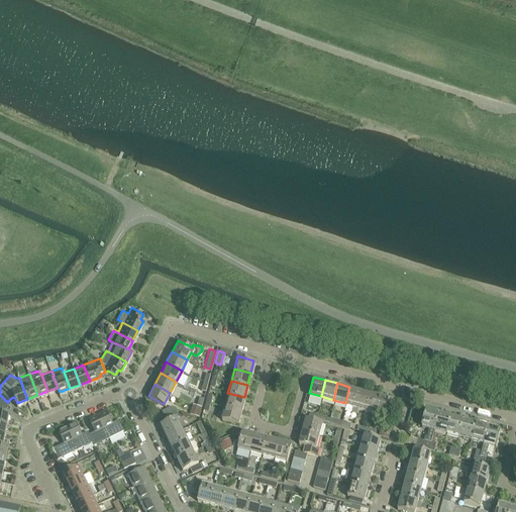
[(349,387),(345,403),(344,407),(355,410),(362,390),(349,387)]
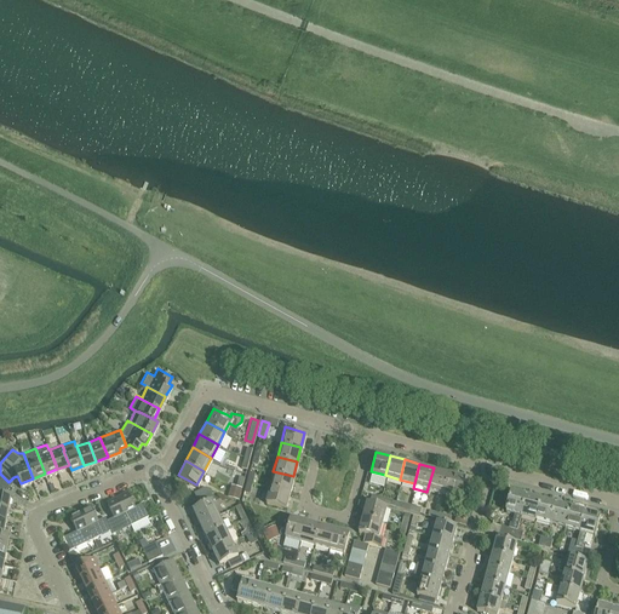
[(434,468),(427,492),(428,493),(429,487),(443,491),(448,471),(434,468)]
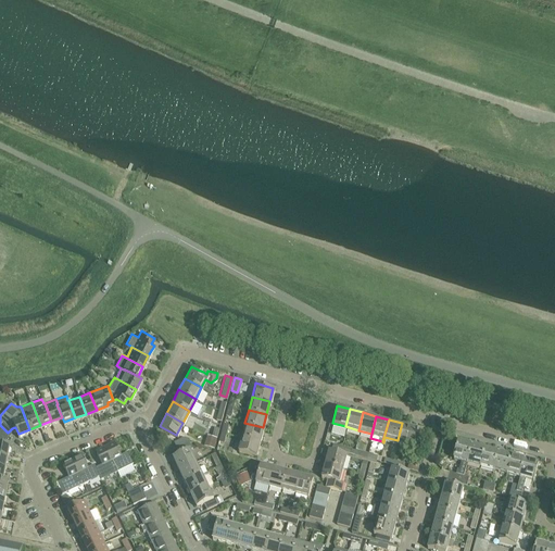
[(244,423),(241,436),(259,440),(263,427),(244,423)]
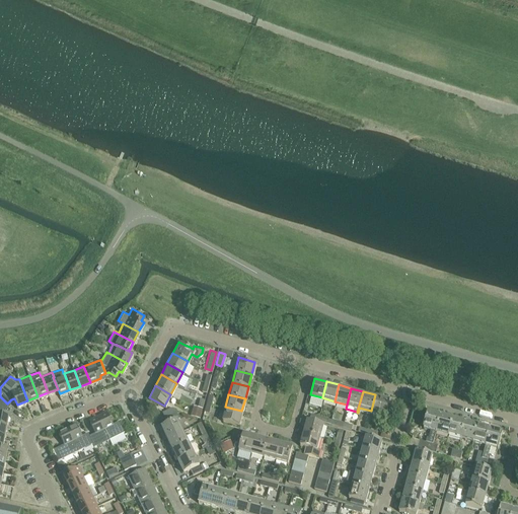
[(375,394),(371,411),(383,414),(387,397),(375,394)]
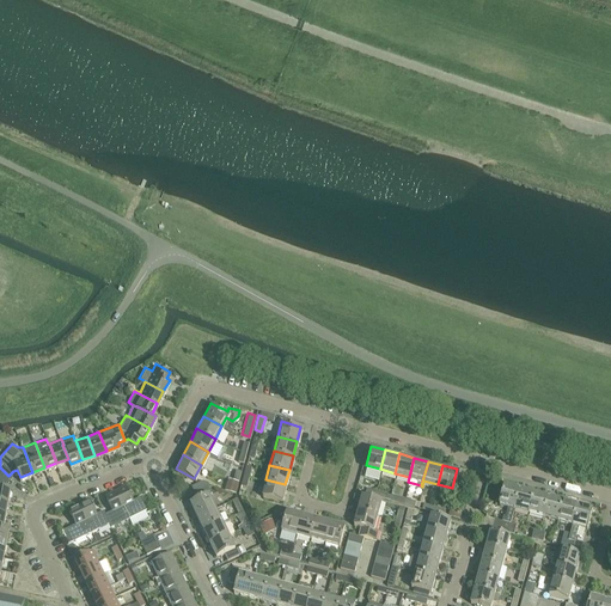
[(0,499),(7,501),(10,489),(2,487),(4,481),(8,476),(0,467),(0,499)]
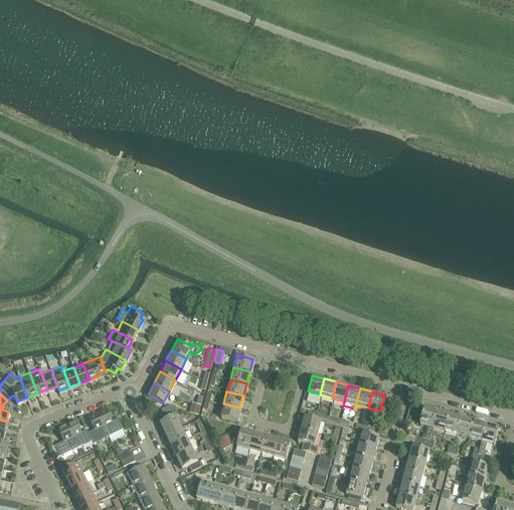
[(188,409),(197,412),(199,402),(195,401),(191,400),(188,409)]
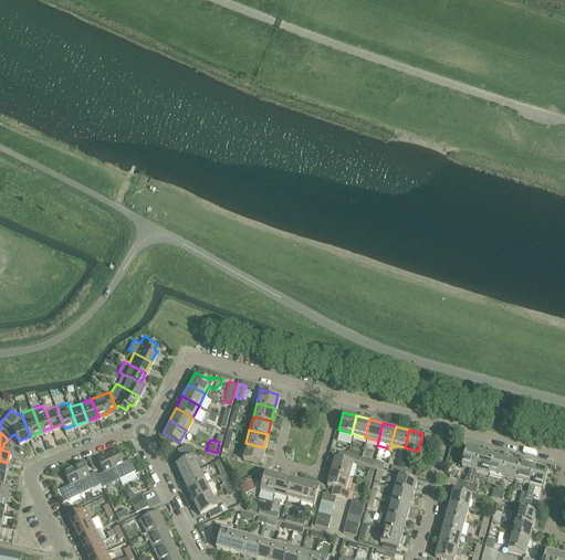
[(177,446),(179,452),(191,446),(190,444),(188,441),(177,446)]
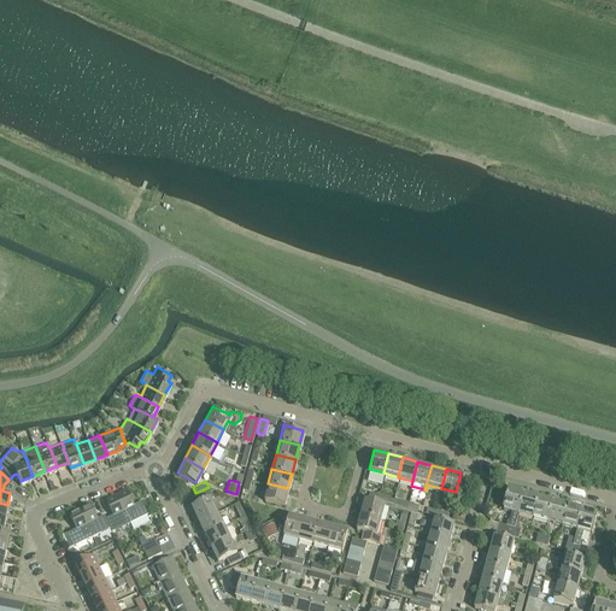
[(283,503),(287,488),(268,483),(264,498),(283,503)]
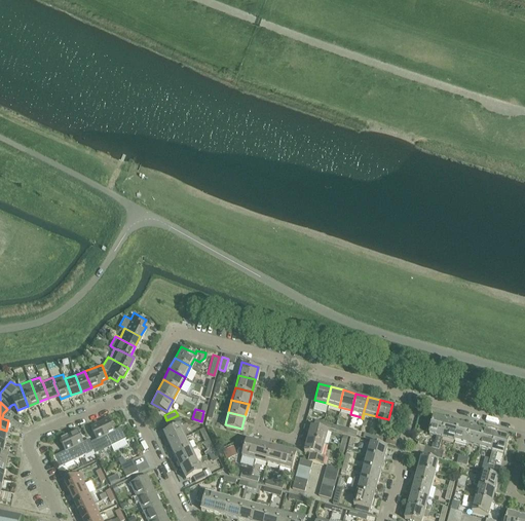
[(430,445),(417,441),(415,449),(430,453),(436,454),(438,447),(441,434),(446,417),(433,414),(428,431),(436,433),(434,440),(432,440),(430,445)]
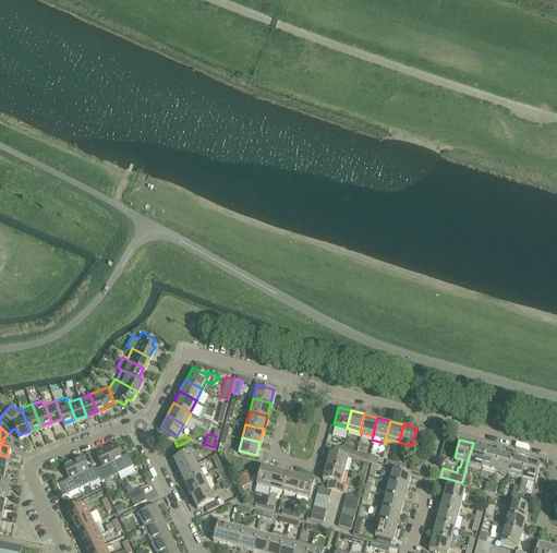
[(105,445),(117,470),(133,463),(126,451),(121,454),(114,441),(105,445)]
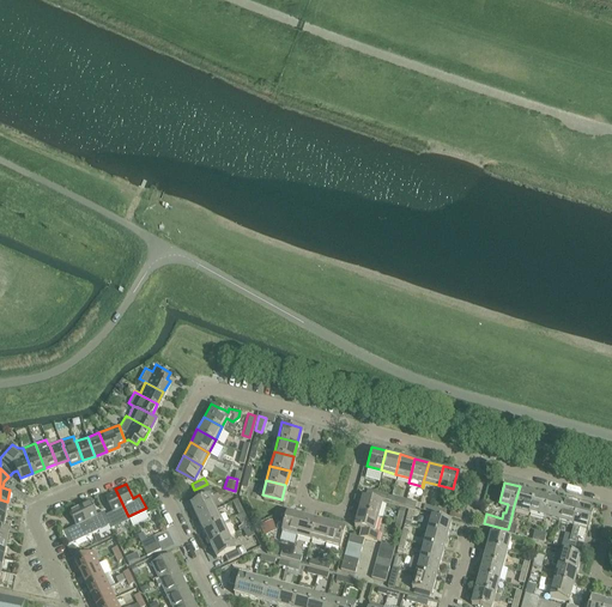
[(191,501),(197,515),(216,505),(208,492),(211,491),(207,484),(194,490),(198,497),(191,501)]
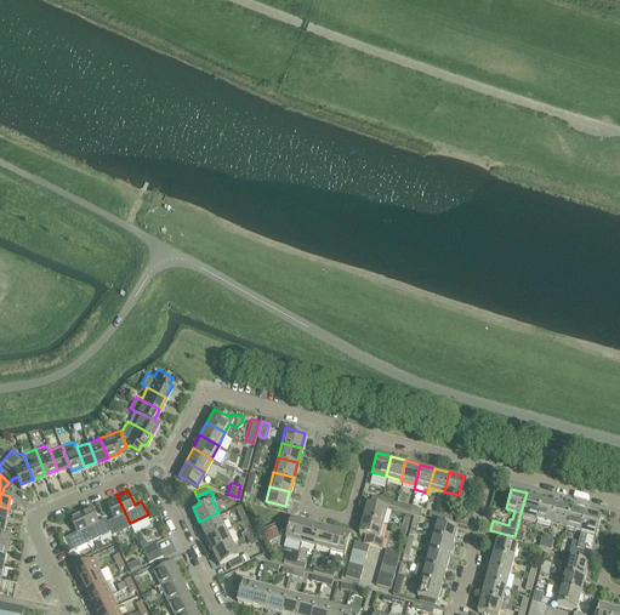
[(527,493),(521,512),(535,517),(541,497),(527,493)]
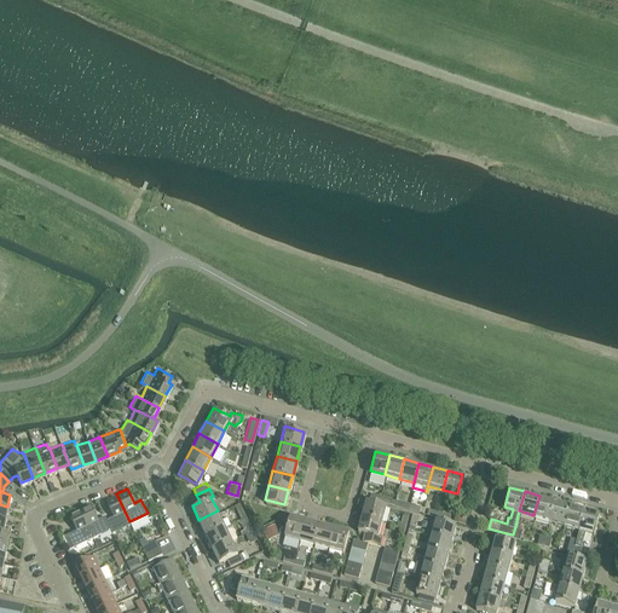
[(113,513),(107,516),(110,526),(113,530),(130,521),(116,493),(105,498),(113,513)]
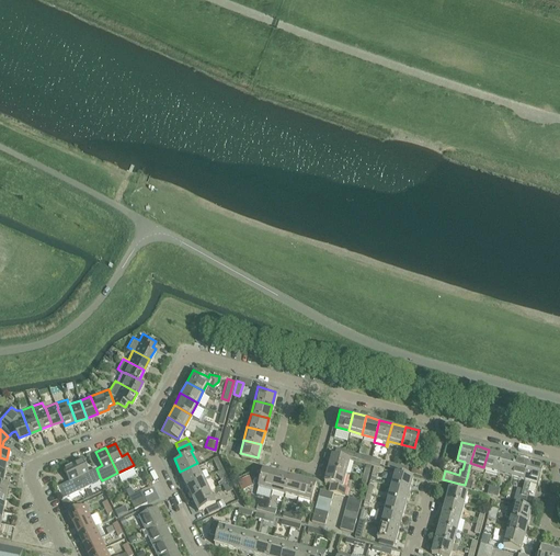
[(489,450),(483,467),(498,471),(502,453),(489,450)]
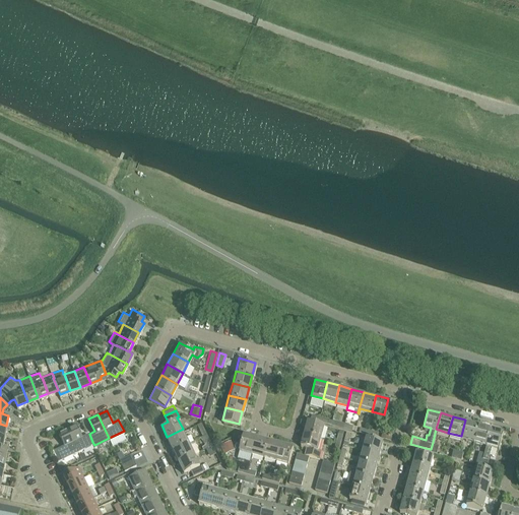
[(307,419),(303,431),(320,436),(323,424),(307,419)]
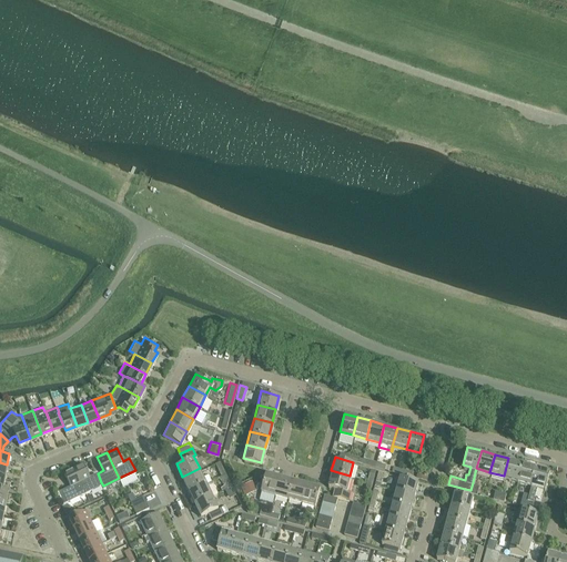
[(508,458),(504,476),(517,479),(517,477),(522,461),(508,458)]
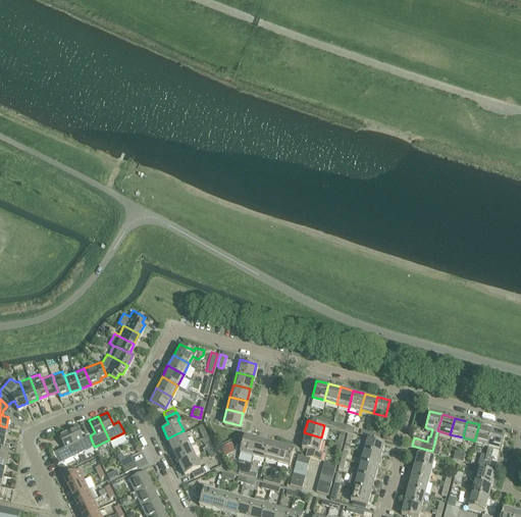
[(199,428),(203,435),(207,433),(202,422),(197,424),(199,428)]
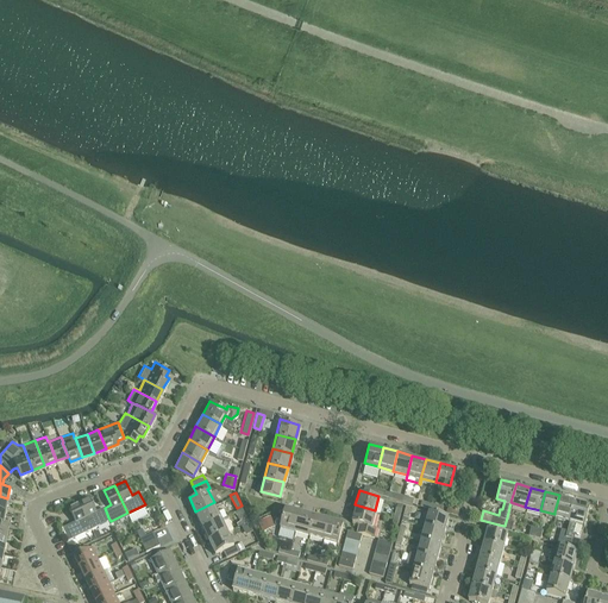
[(77,498),(92,526),(105,520),(110,529),(113,528),(108,517),(105,508),(104,504),(95,508),(88,494),(77,498)]
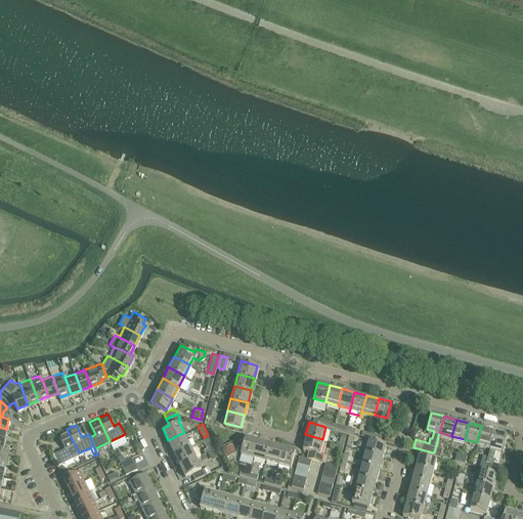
[(489,445),(487,453),(484,452),(483,458),(481,458),(479,465),(484,467),(489,446),(493,429),(481,426),(477,440),(477,442),(489,445)]
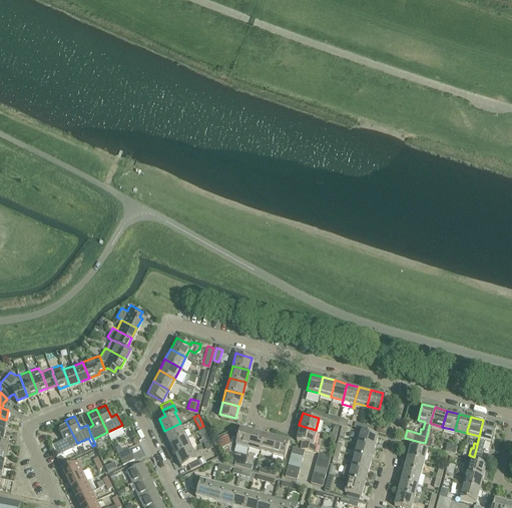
[(57,453),(77,443),(65,420),(57,424),(63,436),(51,442),(57,453)]
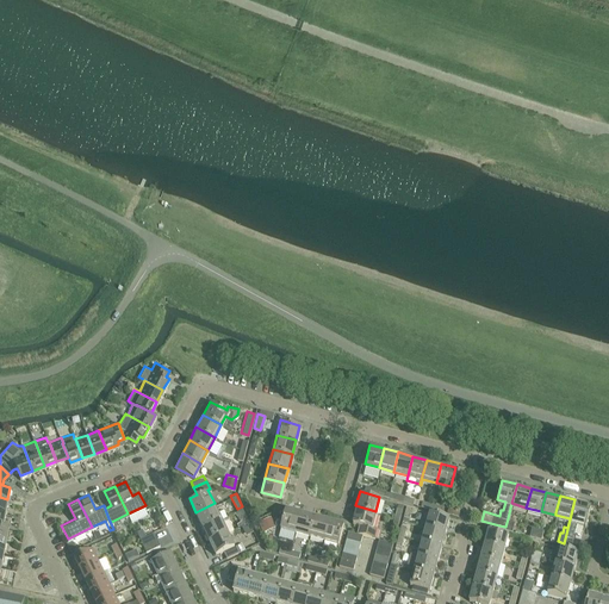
[(570,520),(564,543),(569,545),(578,547),(580,537),(575,536),(576,530),(575,530),(577,521),(584,523),(590,504),(575,499),(570,520)]
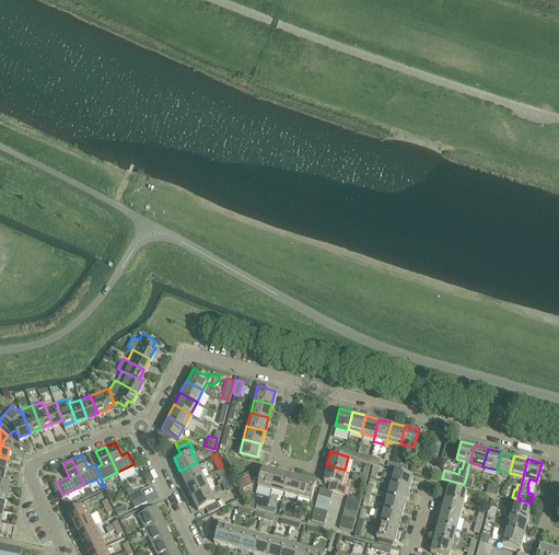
[(179,471),(186,483),(208,472),(202,474),(197,462),(179,471)]
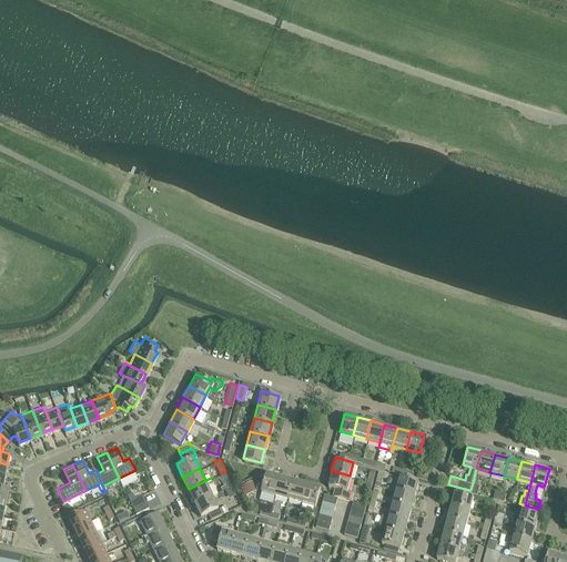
[(327,483),(334,486),(332,493),(336,494),(347,498),(350,490),(345,489),(350,476),(331,470),(327,483)]
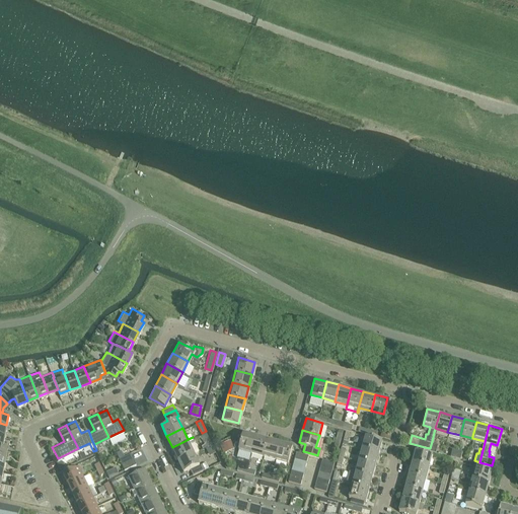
[(202,433),(206,441),(207,444),(212,442),(210,439),(206,431),(202,433)]
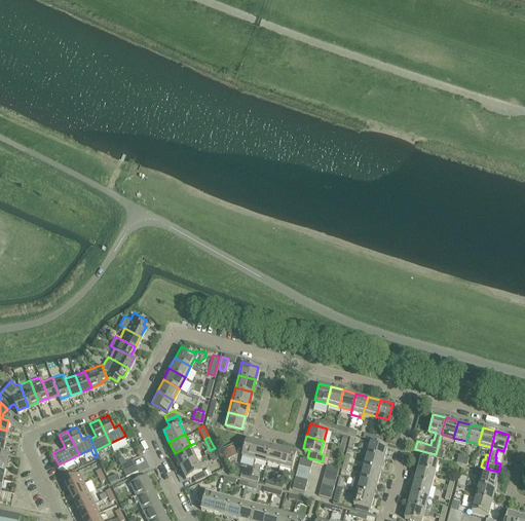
[(240,453),(254,457),(258,440),(246,437),(240,453)]
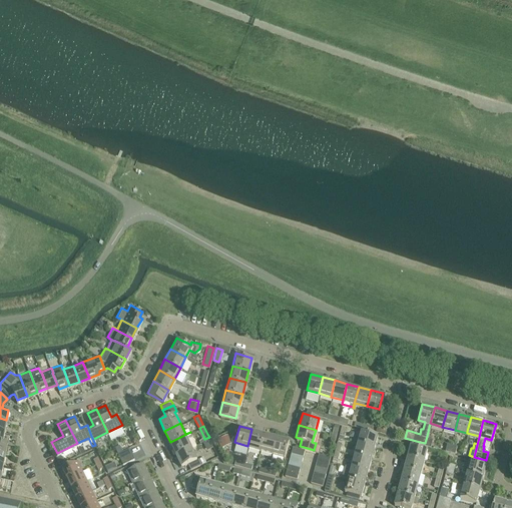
[(251,429),(247,446),(259,449),(264,432),(251,429)]
